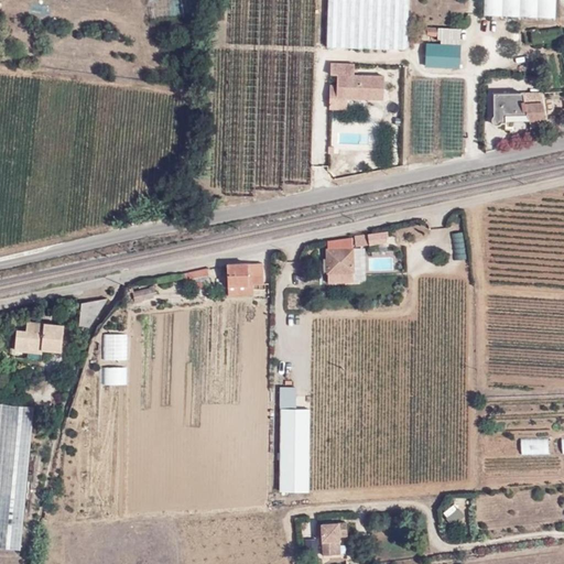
[(409,49),(409,0),(328,0),(328,47),(409,49)]
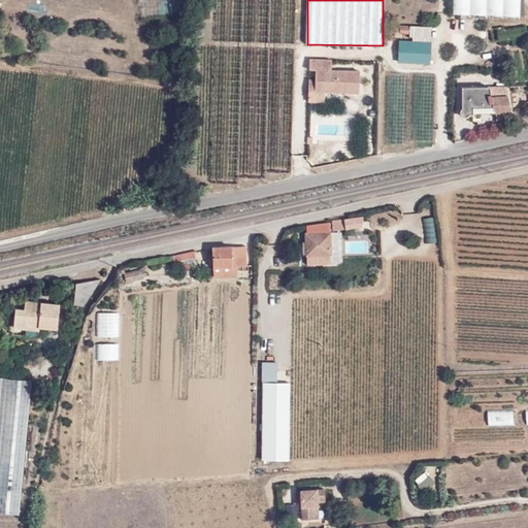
[(521,17),(521,0),(454,0),(454,14),(521,17)]
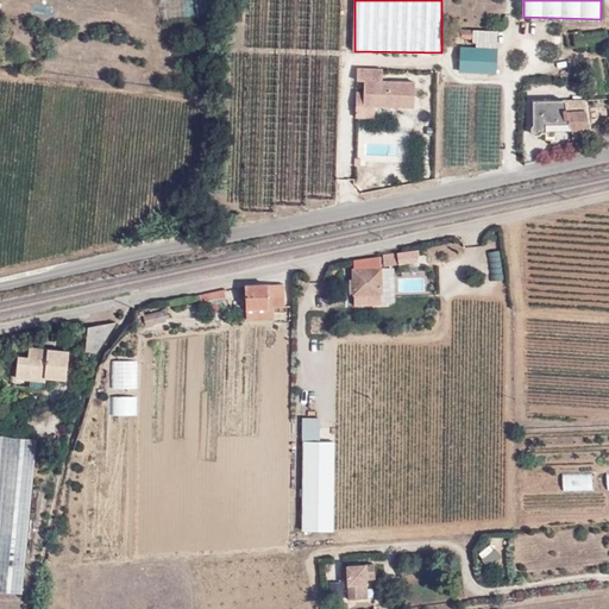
[(575,45),(603,41),(601,30),(573,35),(575,45)]
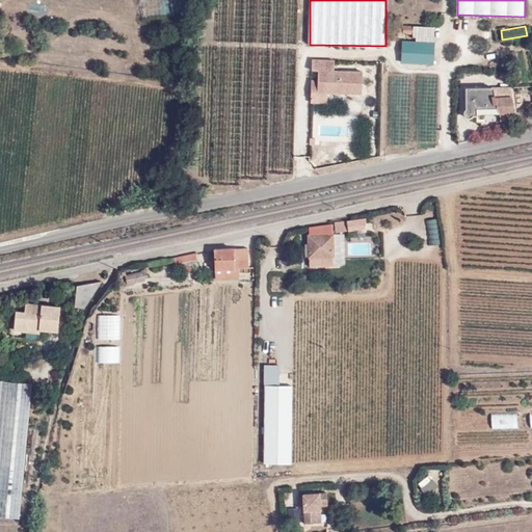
[(400,61),(432,61),(432,41),(400,41),(400,61)]
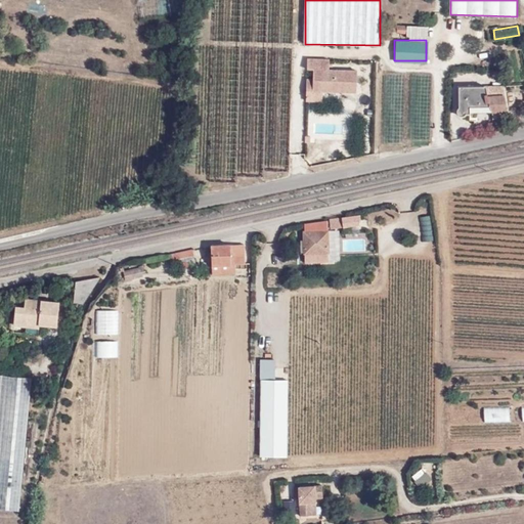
[(329,56),(306,56),(306,70),(312,69),(312,77),(305,77),(305,100),(323,100),(323,89),(356,90),(357,68),(328,67),(329,56)]
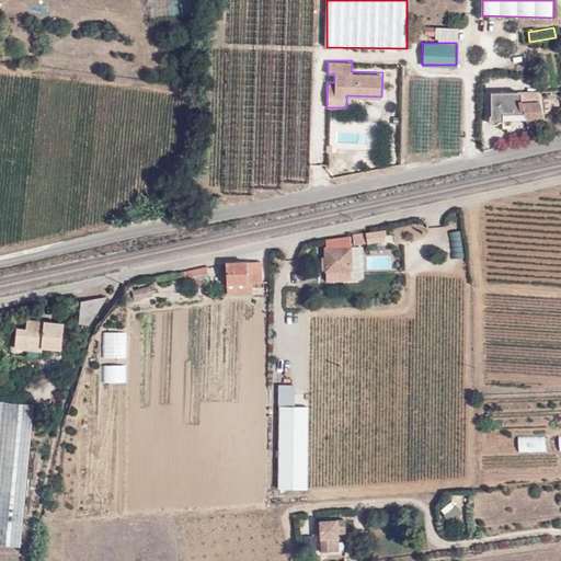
[(541,118),(536,90),(518,91),(522,112),(523,117),(541,118)]
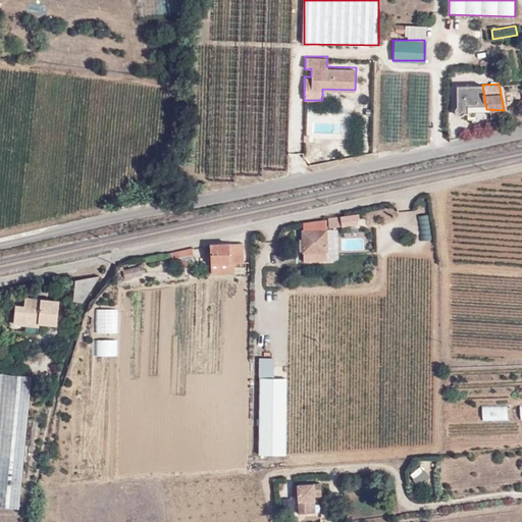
[(466,109),(466,104),(485,104),(482,85),(456,85),(456,106),(454,108),(454,110),(455,112),(459,113),(462,112),(466,109)]
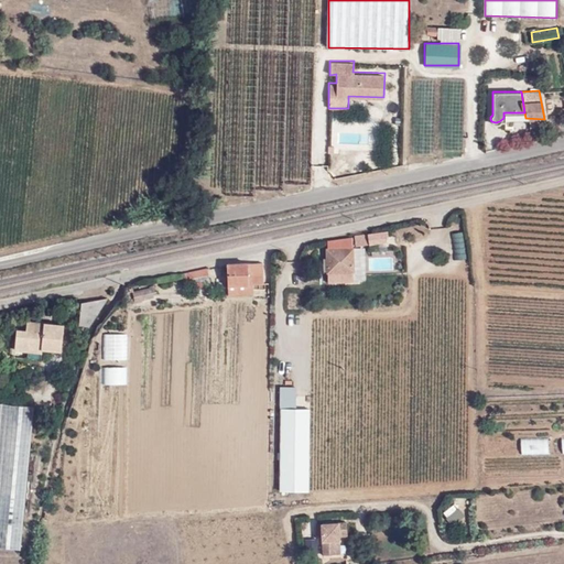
[(367,243),(386,241),(384,231),(366,234),(367,243)]
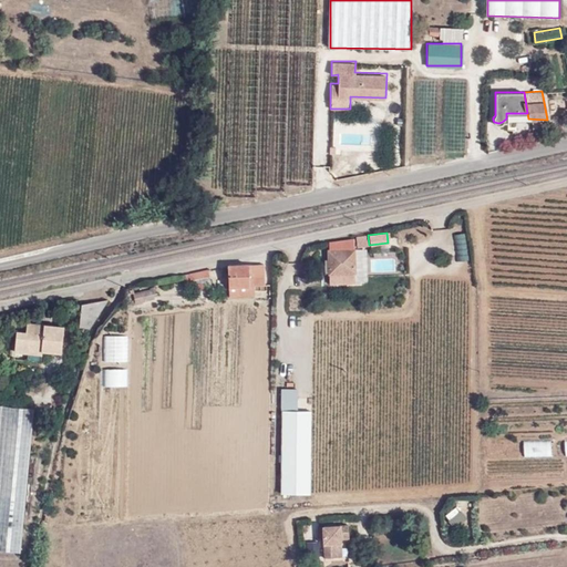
[(453,235),(457,261),(470,259),(465,233),(453,235)]
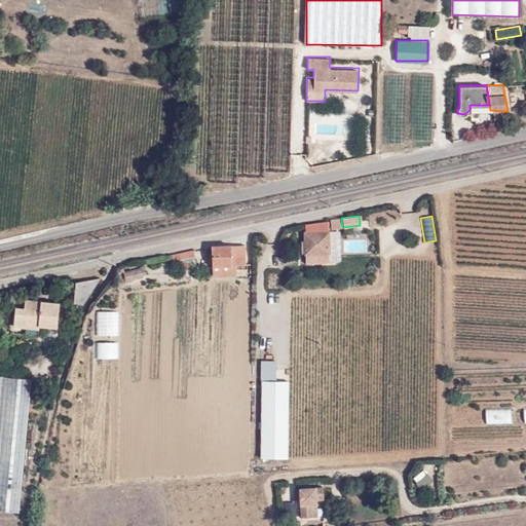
[(329,253),(329,221),(305,224),(305,240),(301,240),(301,253),(305,253),(329,253)]
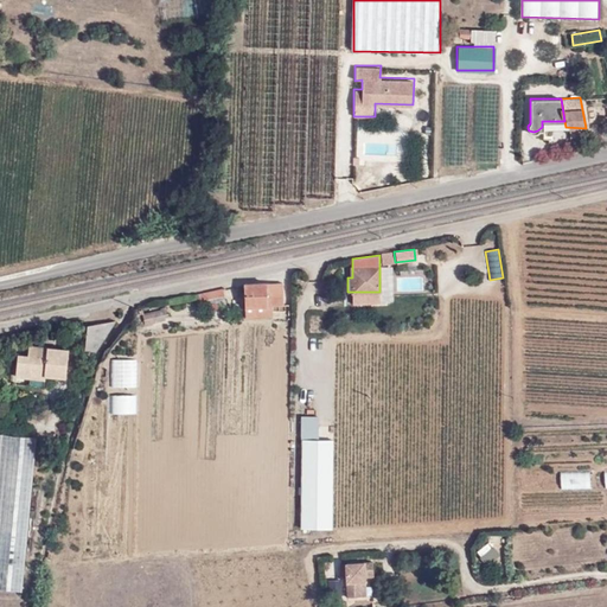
[(281,305),(281,283),(246,282),(246,305),(273,305),(281,305)]
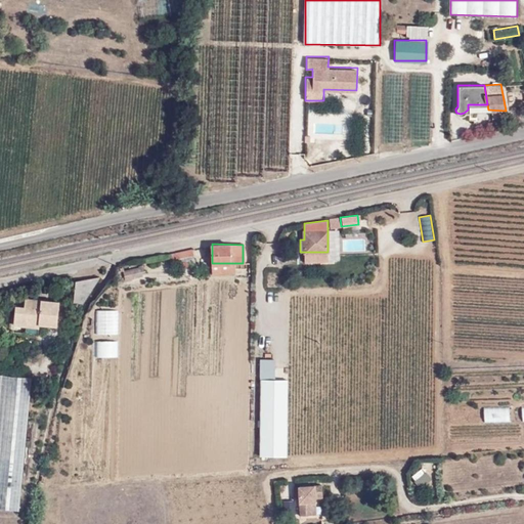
[(194,257),(192,250),(172,254),(175,261),(194,257)]
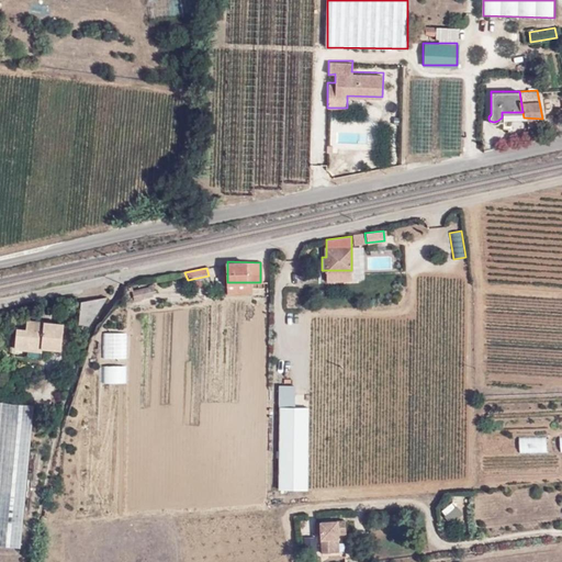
[(253,293),(253,282),(227,282),(227,294),(253,293)]
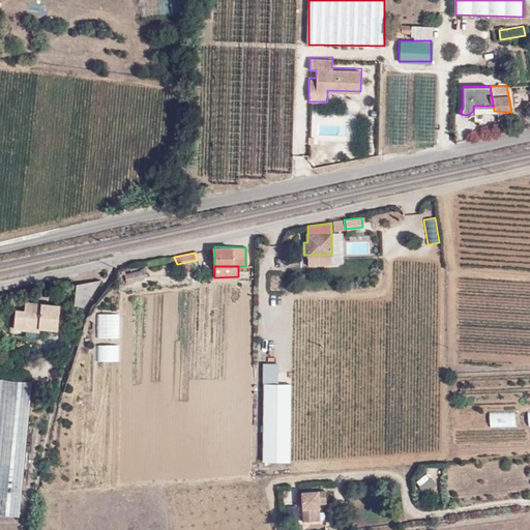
[(283,460),(286,267),(258,268),(255,460),(283,460)]
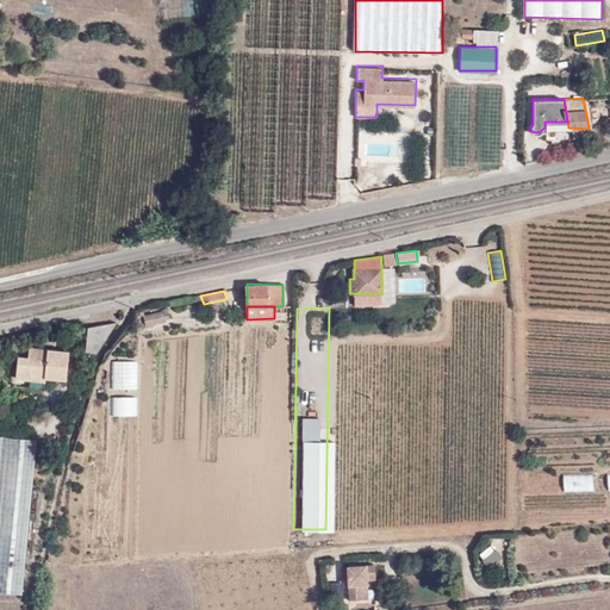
[(163,319),(170,316),(168,310),(145,315),(148,328),(165,323),(163,319)]
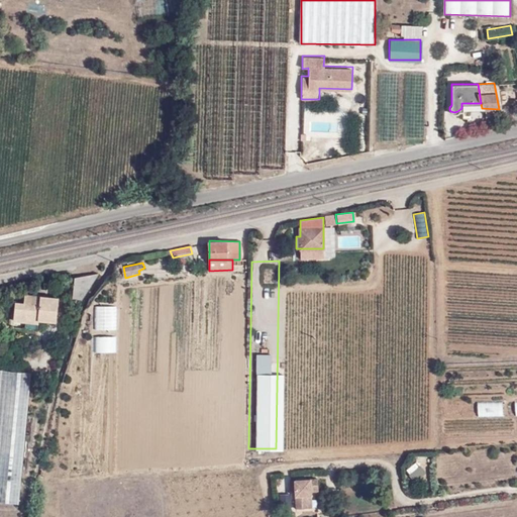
[(76,297),(83,298),(98,273),(78,276),(76,297)]
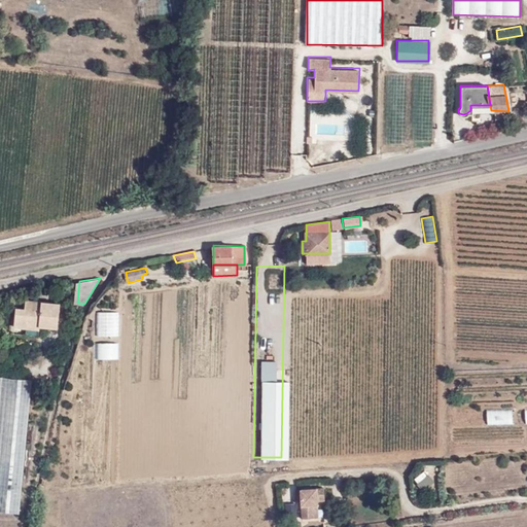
[(42,328),(42,326),(61,327),(63,304),(29,301),(28,309),(19,308),(16,326),(42,328)]
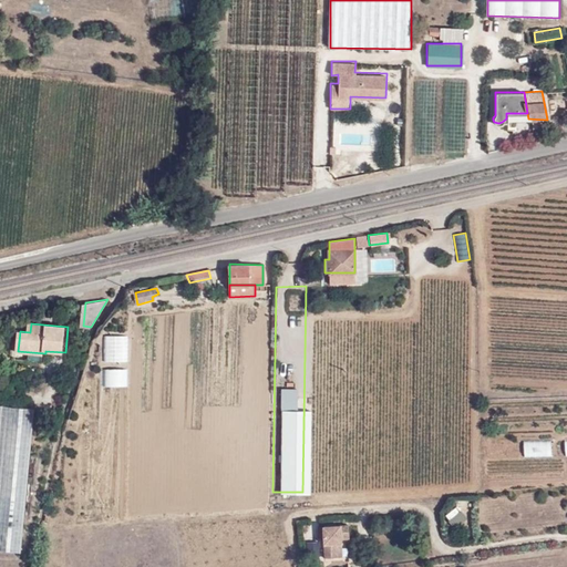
[(127,360),(127,334),(102,336),(103,361),(127,360)]
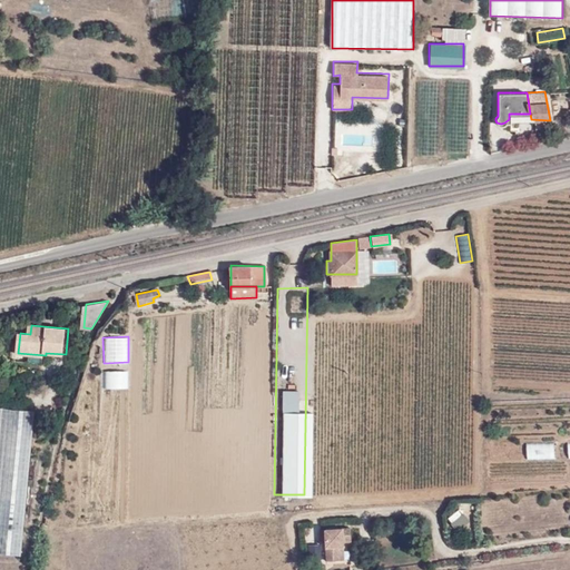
[(45,362),(46,355),(18,353),(18,360),(45,362)]
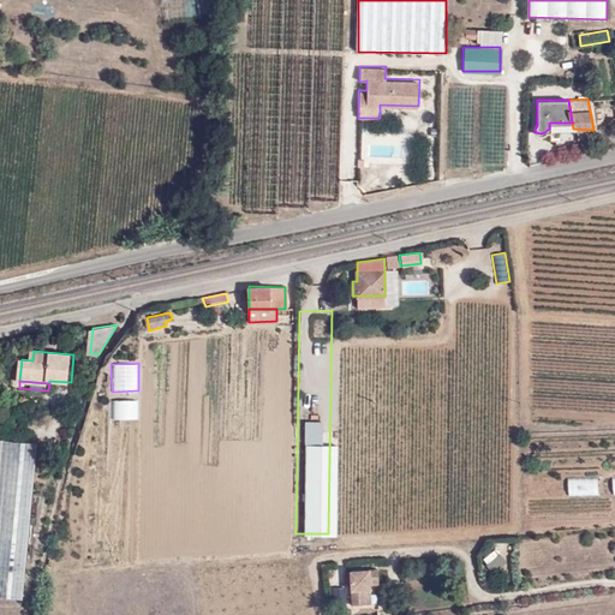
[(138,400),(111,400),(111,418),(138,418),(138,400)]
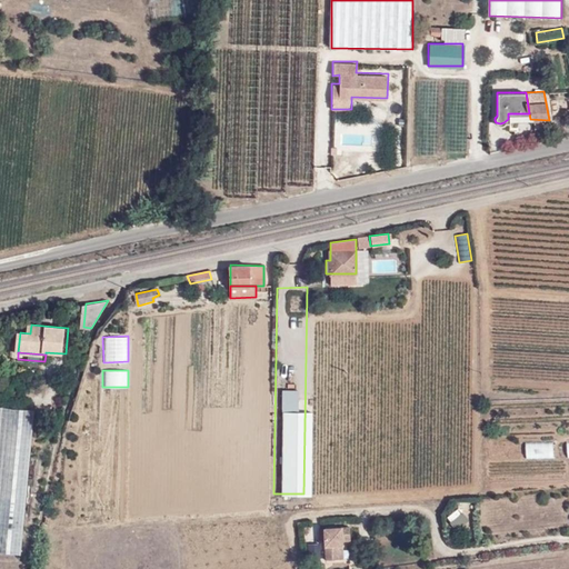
[(0,407),(0,550),(21,552),(35,410),(0,407)]
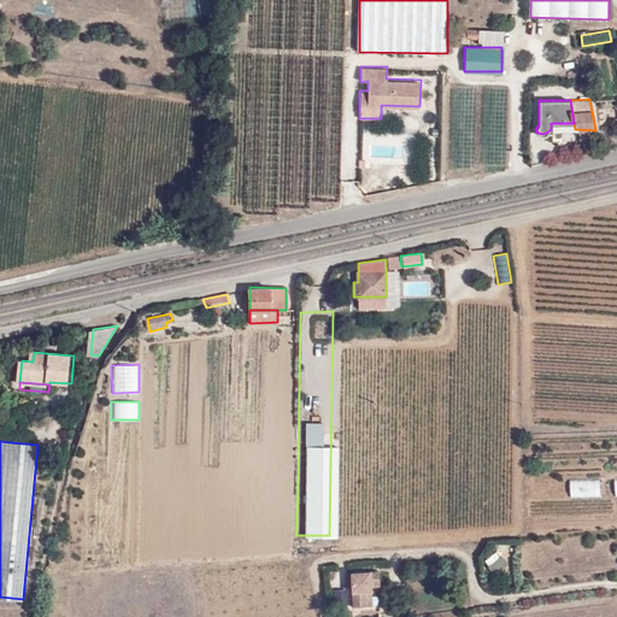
[(569,480),(569,498),(600,498),(600,480),(569,480)]
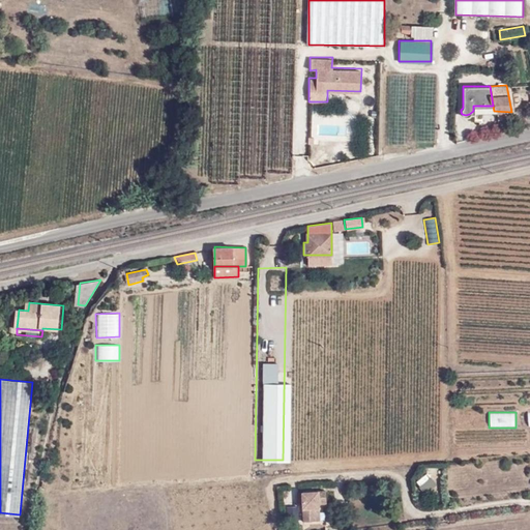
[(430,473),(416,479),(423,493),(437,487),(430,473)]
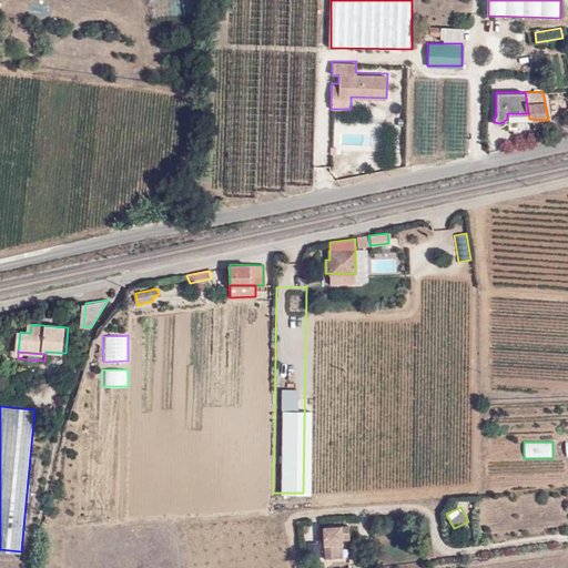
[(343,539),(351,539),(350,526),(325,528),(325,533),(325,540),(326,559),(338,558),(337,545),(343,545),(343,539)]
